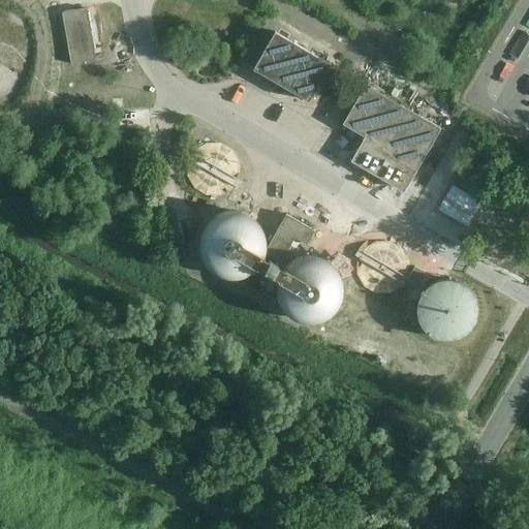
[(89,8),(63,12),(71,64),(97,60),(89,8)]
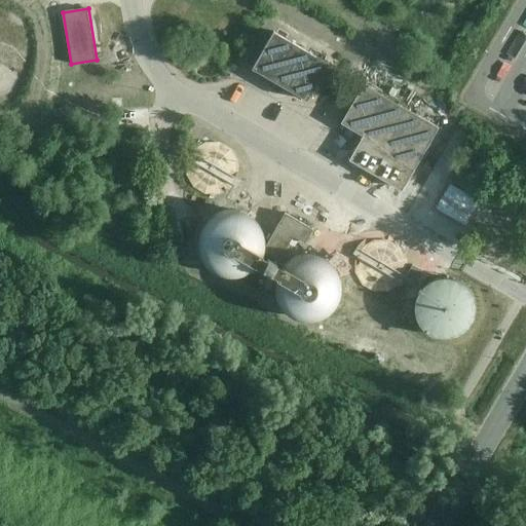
[(330,61),(275,30),(252,71),(305,102),(330,61)]
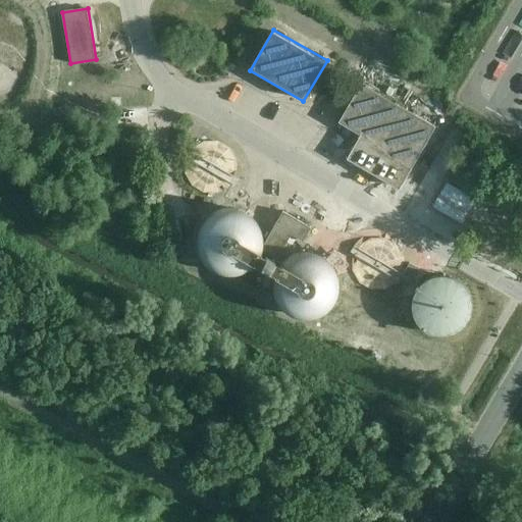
[(436,123),(363,81),(341,119),(362,133),(349,155),(401,187),(436,123)]
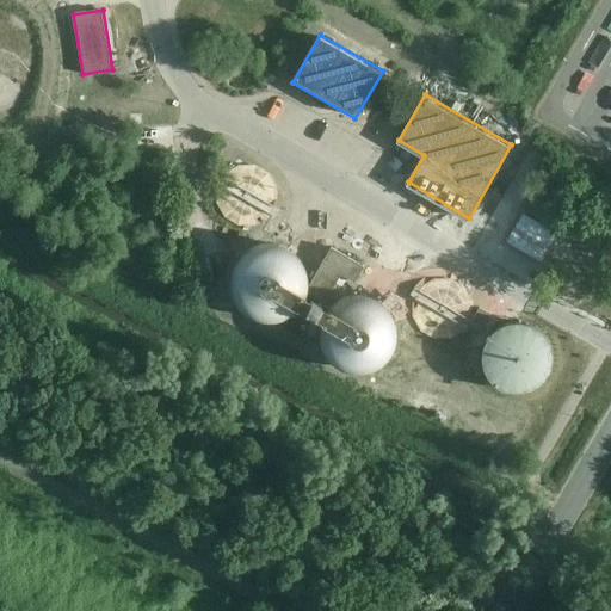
[(255,165),(239,165),(224,172),(217,187),(217,203),(226,217),(240,226),(255,226),(270,217),(277,204),(277,187),(269,173),(255,165)]
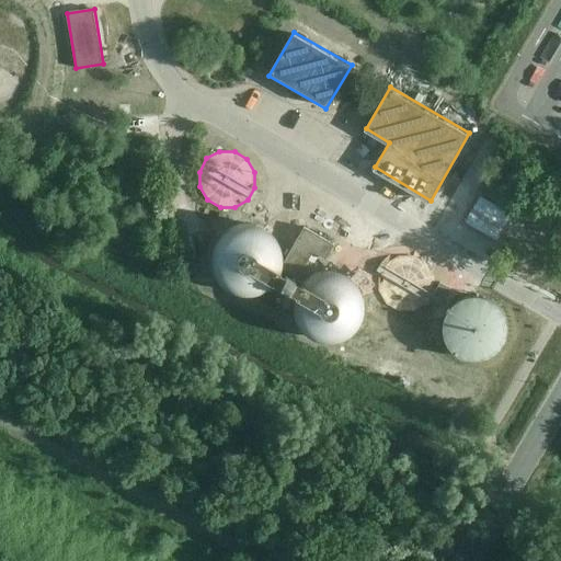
[(507,213),(477,196),(462,220),(494,238),(507,213)]
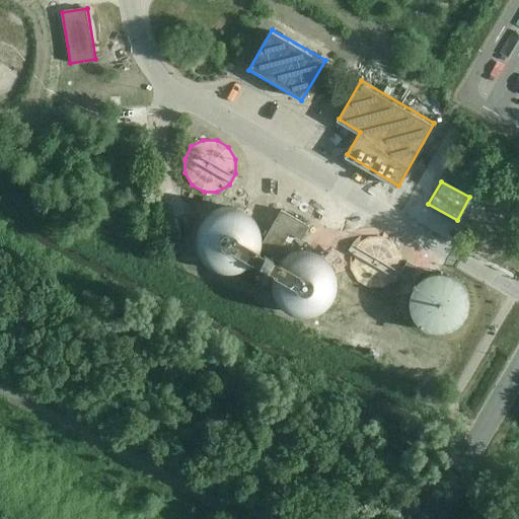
[(313,314),(316,313),(322,309),(326,304),(330,298),(332,293),(334,288),(334,284),(334,278),(331,273),(328,267),(326,262),(321,257),(316,254),(309,251),(303,250),(295,250),(289,252),(282,256),(279,260),(273,256),(284,235),(296,241),(304,228),(276,213),(256,246),(256,238),(256,232),(254,225),(251,220),(246,215),(242,210),(238,209),(231,207),(224,206),(218,207),(213,208),(208,210),(204,212),(199,217),(196,221),(193,227),(191,234),(191,240),(193,246),(195,254),(198,260),(203,265),(207,268),(211,270),(215,271),(220,273),(224,273),(228,273),(232,272),(237,270),(240,269),(246,266),(248,263),(251,258),(271,269),(269,280),(268,284),(269,289),(269,294),(273,300),(276,305),(279,308),(285,312),(292,314),(298,316),(304,316),(309,316),(313,314)]
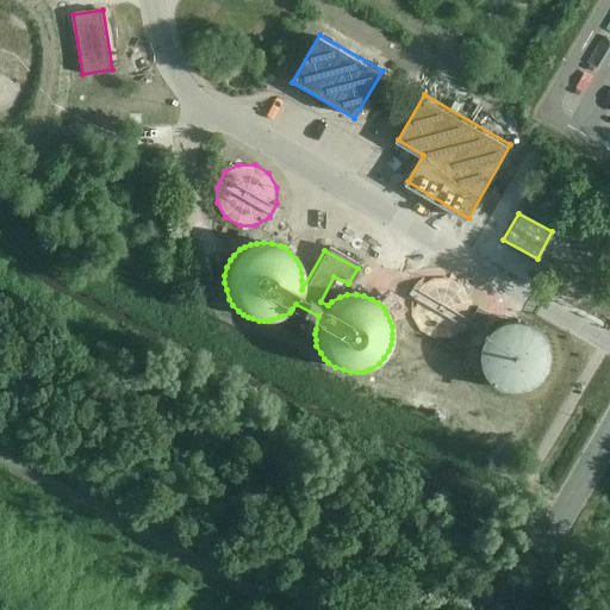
[(450,278),(435,278),(419,286),(412,300),(412,317),(421,330),(435,338),(452,338),(465,329),(473,317),(472,300),(465,286),(450,278)]
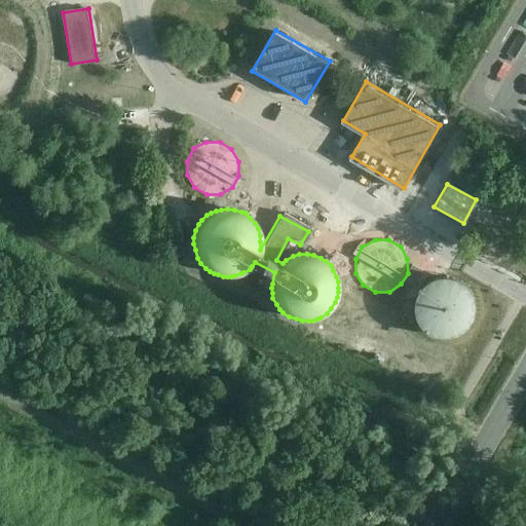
[(412,289),(423,270),(413,264),(403,284),(412,289)]
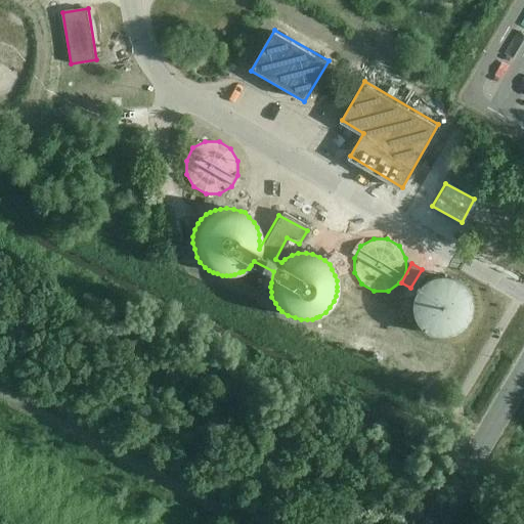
[(455,337),(461,334),(467,330),(470,324),(473,318),(474,312),(474,304),(472,297),(470,291),(464,285),(460,281),(454,279),(448,277),(438,277),(431,279),(425,284),(420,289),(416,297),(413,303),(412,311),(413,316),(416,322),(420,329),(425,334),(431,336),(437,338),(444,339),(452,338),(455,337)]
